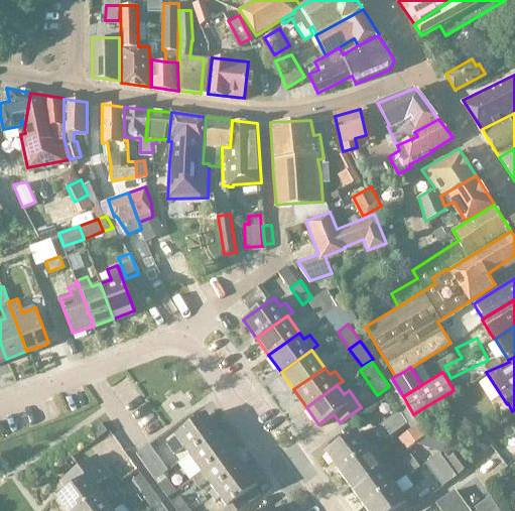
[(407,420),(399,408),(377,424),(386,436),(407,420)]
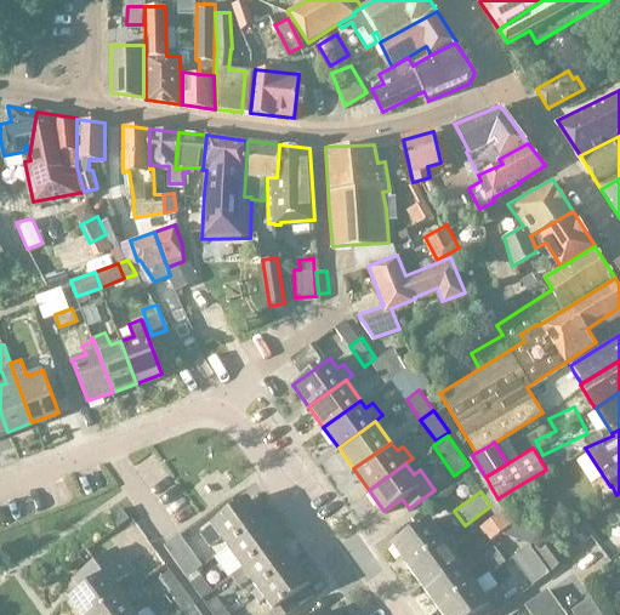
[(249,497),(200,531),(209,544),(221,535),(228,545),(263,519),(249,497)]
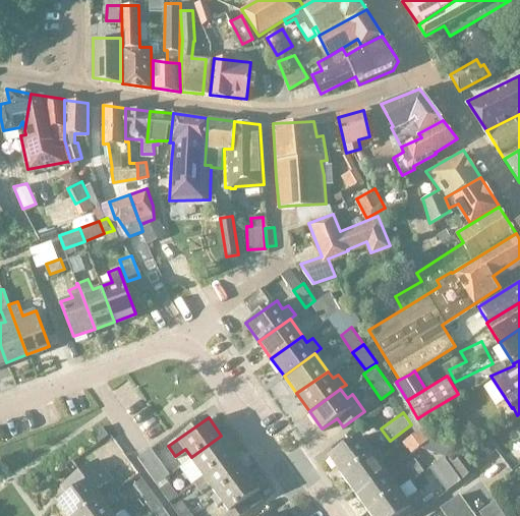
[(102,424),(93,431),(99,440),(108,434),(102,424)]
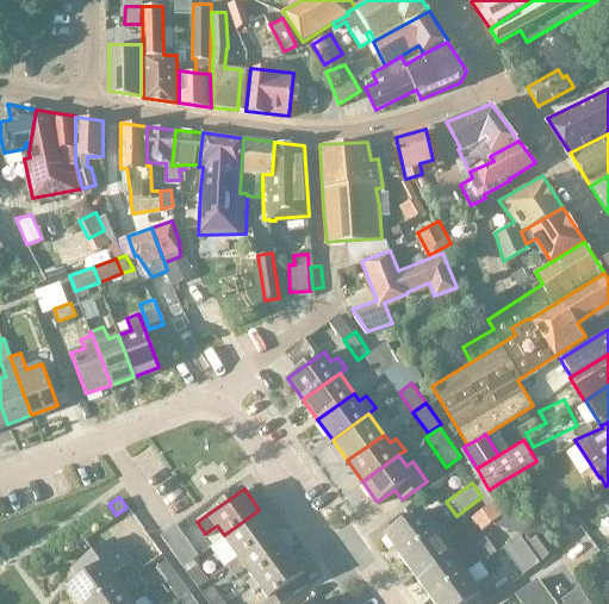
[(480,528),(503,511),(493,498),(471,515),(480,528)]
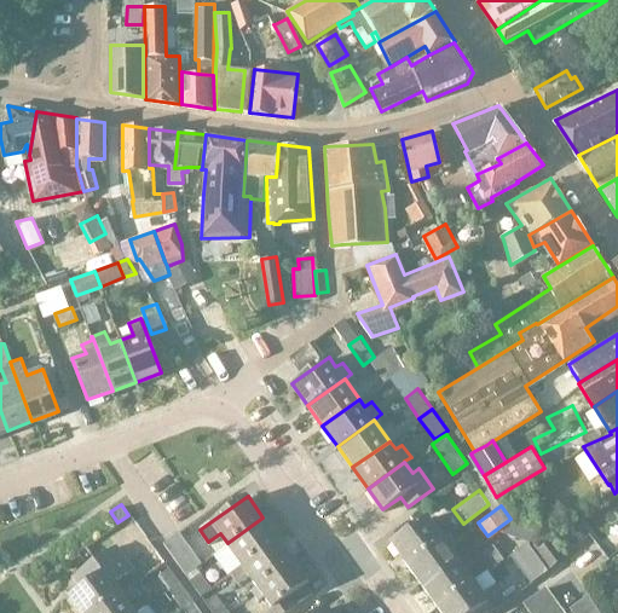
[(392,542),(408,564),(450,533),(450,532),(443,537),(428,516),(392,542)]
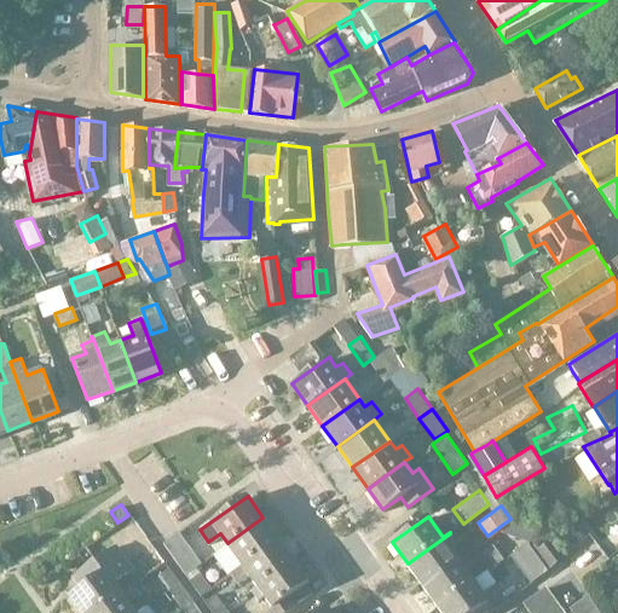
[(263,518),(227,543),(242,564),(277,538),(263,518)]
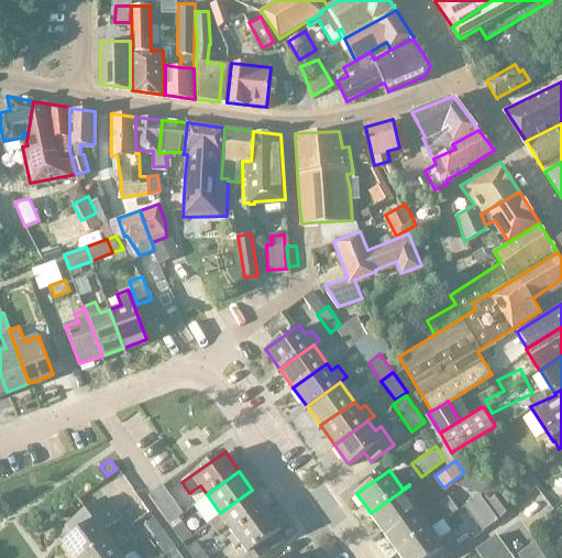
[(147,493),(168,522),(178,514),(183,512),(162,483),(147,493)]
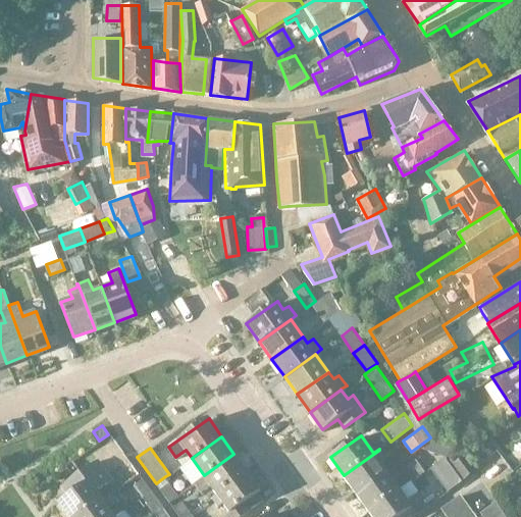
[(385,470),(379,461),(384,457),(379,450),(344,475),(355,493),(393,466),(385,470)]
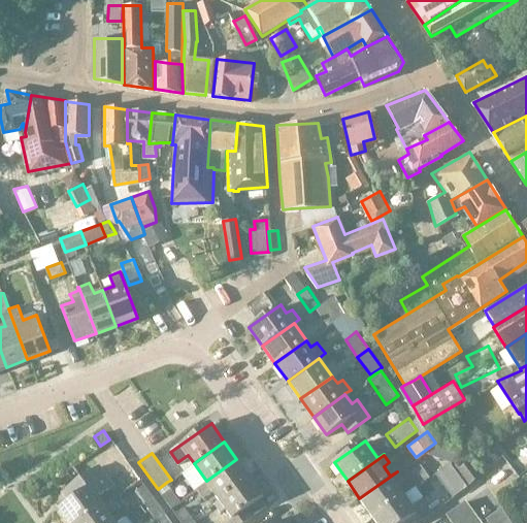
[(250,477),(236,459),(206,481),(195,489),(202,498),(212,491),(219,498),(250,477)]
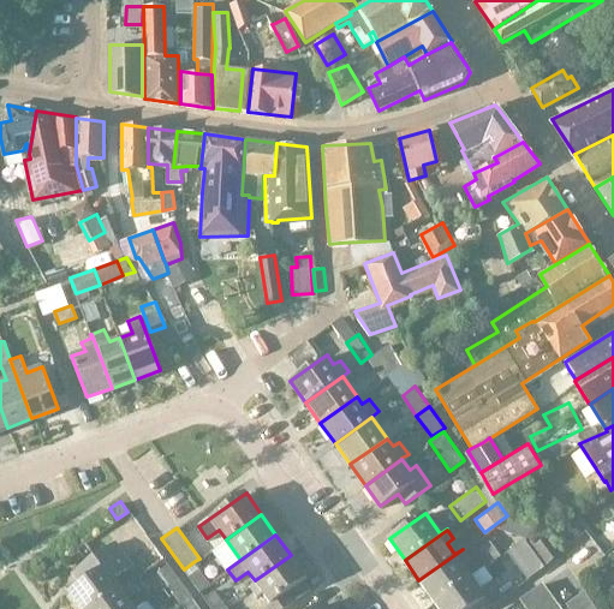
[(524,536),(508,548),(514,555),(529,575),(540,568),(544,565),(529,543),(524,536)]
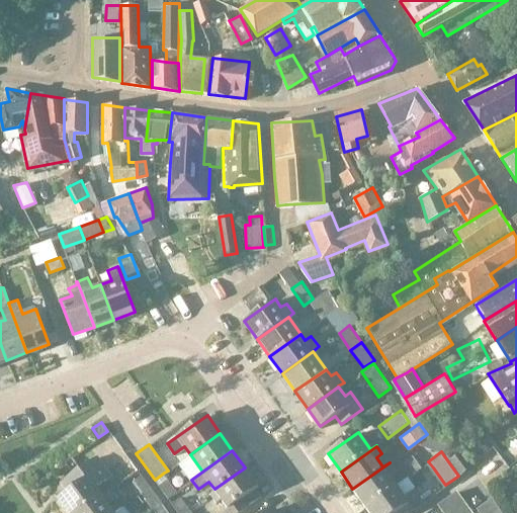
[(59,498),(69,512),(75,512),(101,495),(95,487),(111,475),(97,455),(62,481),(69,491),(59,498)]
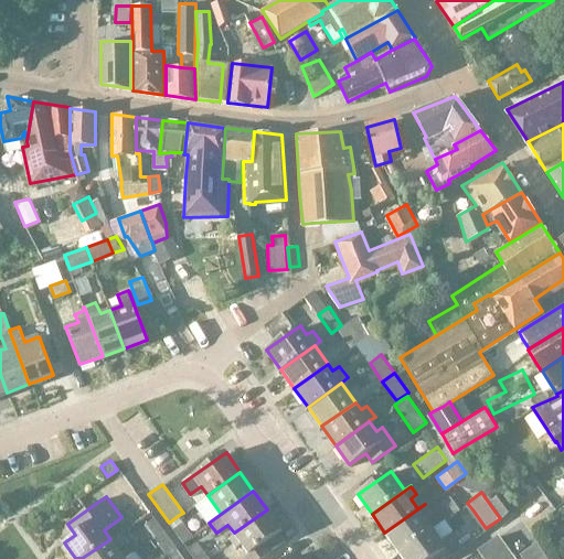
[(449,516),(459,509),(449,497),(440,504),(449,516)]
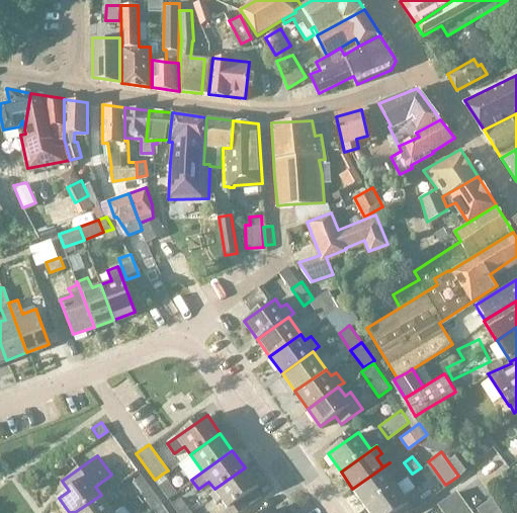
[(352,489),(365,507),(396,485),(395,484),(391,477),(397,472),(390,462),(352,489)]
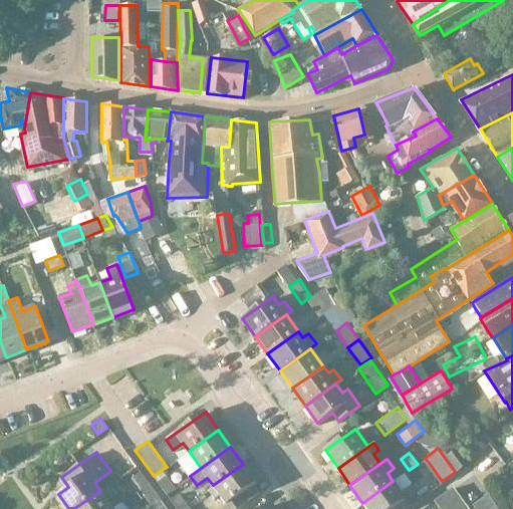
[(256,482),(243,464),(213,485),(209,488),(215,497),(219,494),(226,503),(220,507),(221,508),(235,508),(246,501),(241,493),(256,482)]
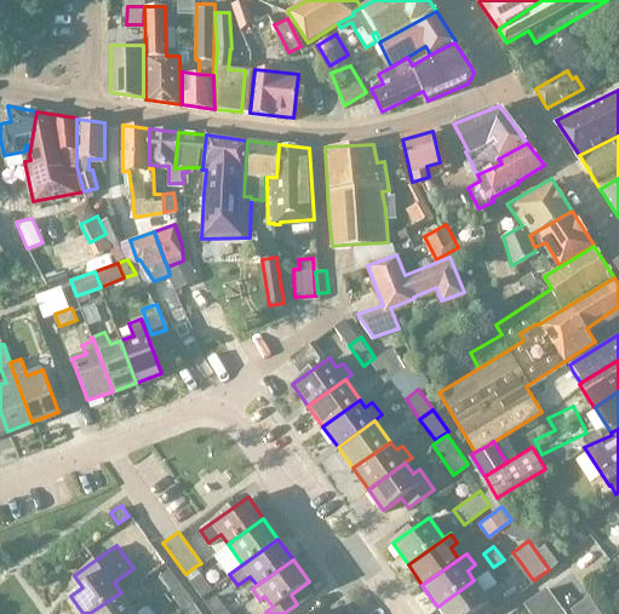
[(211,587),(200,573),(201,572),(196,566),(185,574),(190,580),(201,595),(211,587)]
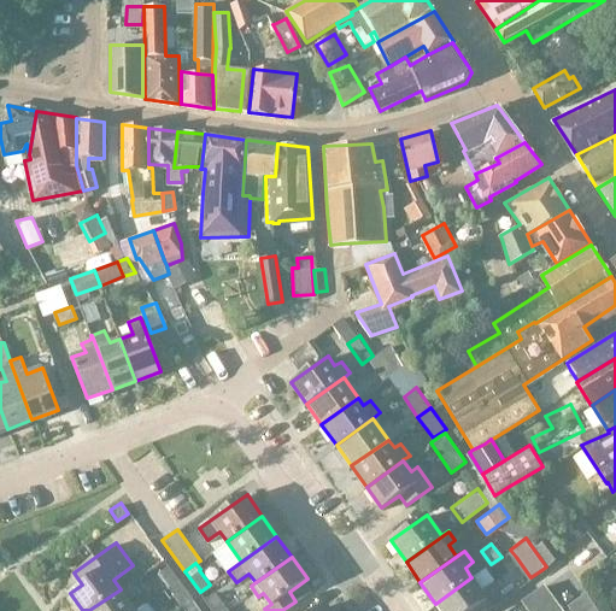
[(159,573),(169,587),(179,580),(169,565),(159,573)]
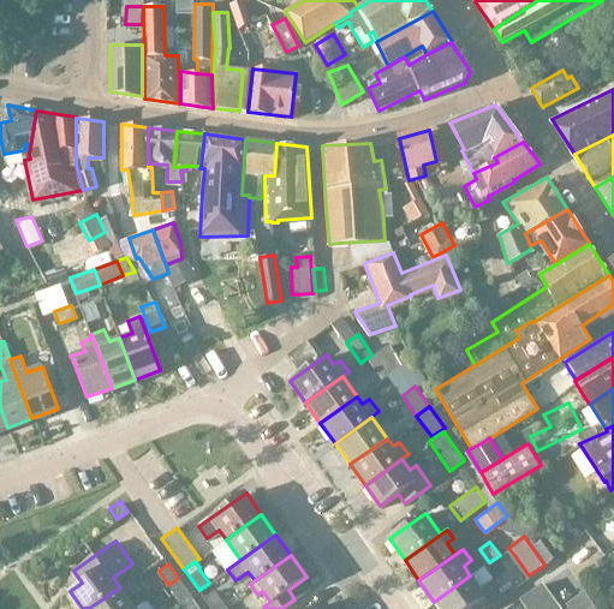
[(469,574),(470,575),(434,602),(439,608),(469,608),(486,597),(478,587),(493,578),(483,565),(469,574)]
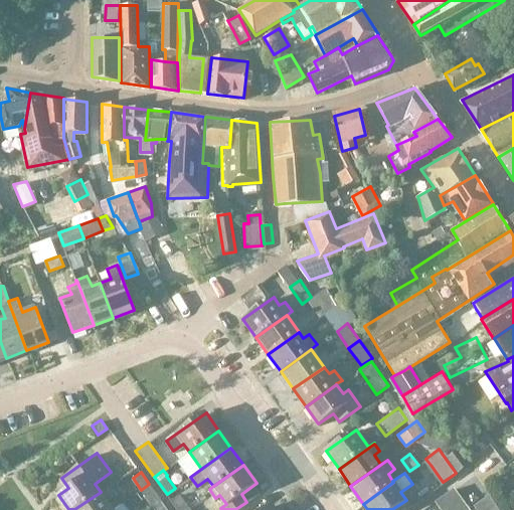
[(141,490),(153,507),(161,501),(149,484),(141,490)]
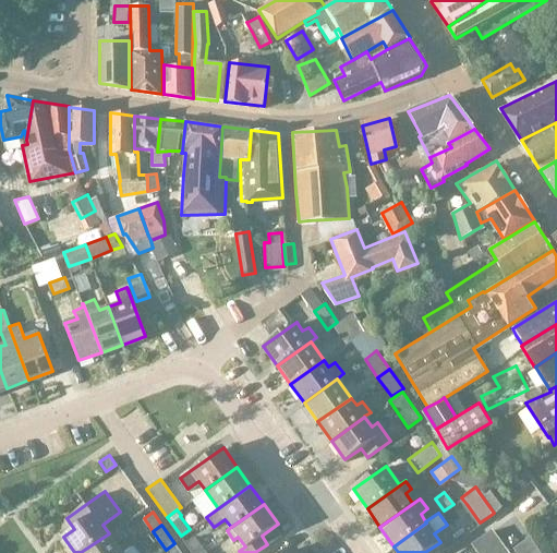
[(81,552),(121,552),(122,552),(122,551),(116,542),(126,535),(120,526),(109,533),(81,552)]
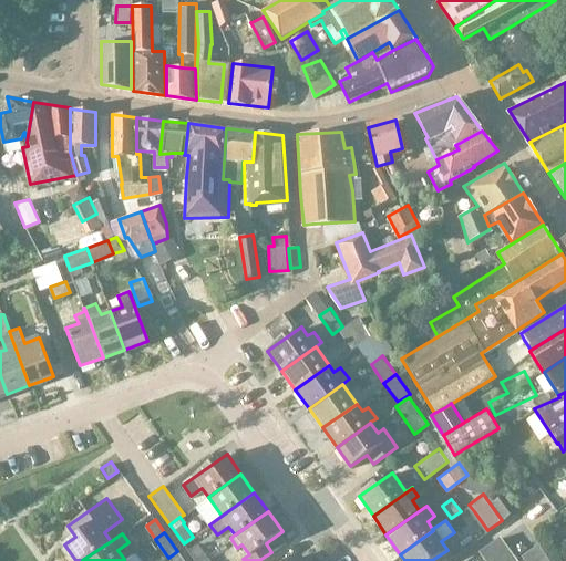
[(479,551),(484,560),(516,560),(498,537),(479,551)]
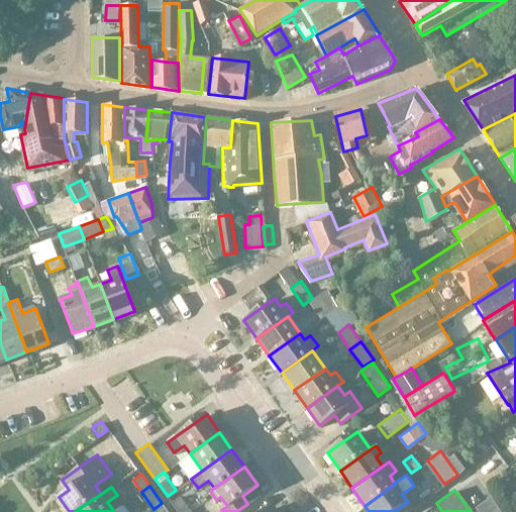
[(478,511),(501,511),(488,491),(472,501),(478,511)]
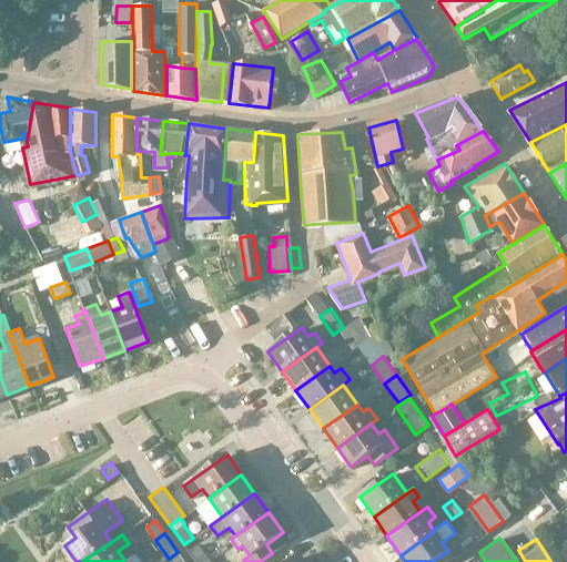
[(195,561),(199,561),(208,557),(198,543),(188,550),(195,561)]
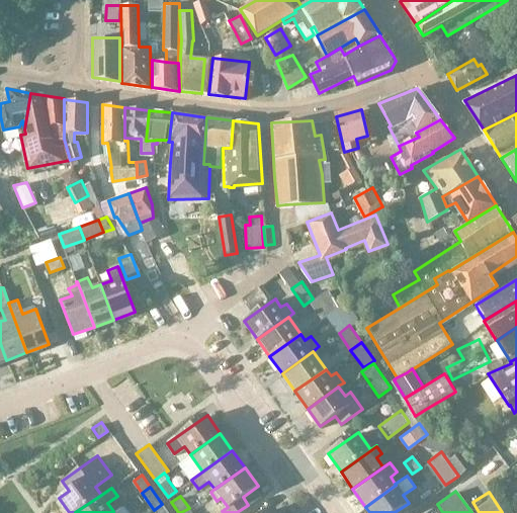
[(112,512),(130,512),(123,504),(121,506),(117,508),(113,511),(113,512),(112,512)]
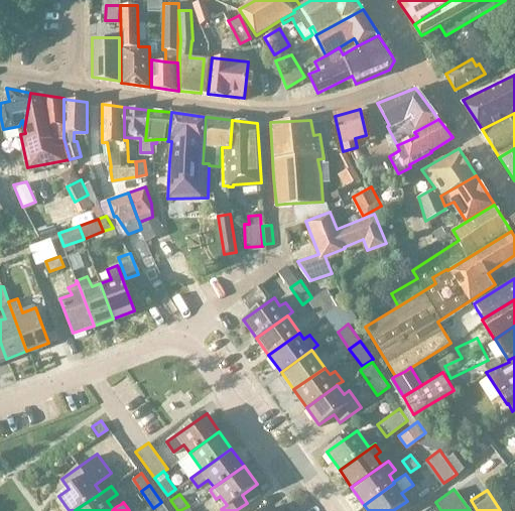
[(168,510),(162,502),(161,502),(153,508),(155,510),(168,510)]
